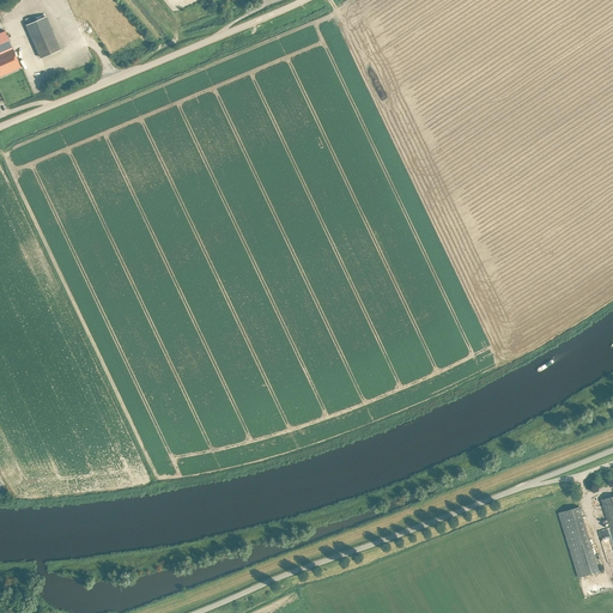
[(42,58),(60,49),(46,17),(26,25),(42,58)]
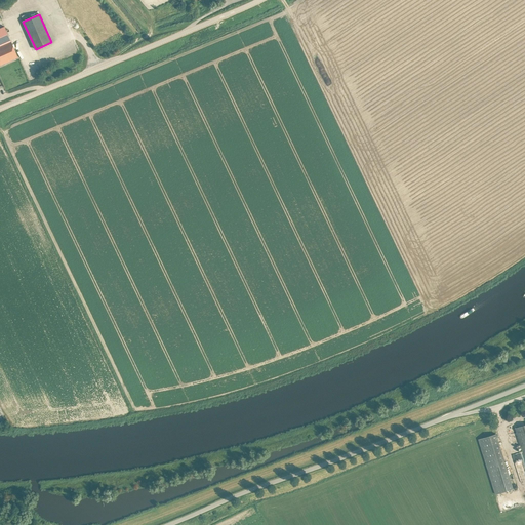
[(0,46),(11,42),(4,27),(0,28),(0,46)]
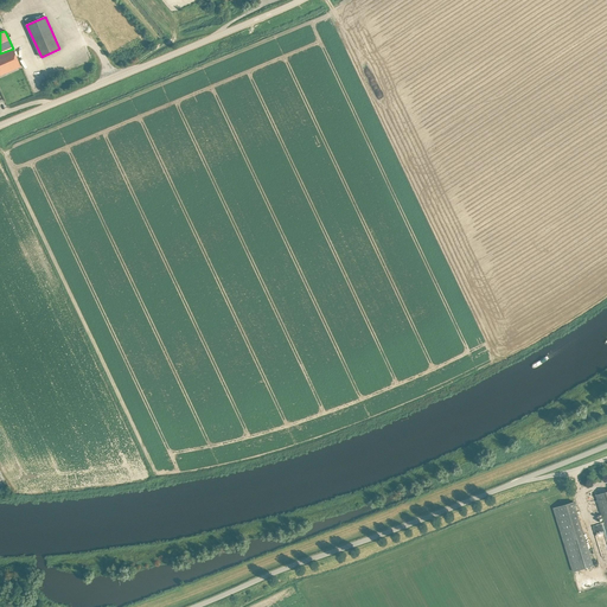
[(0,75),(20,66),(13,49),(0,53),(0,75)]
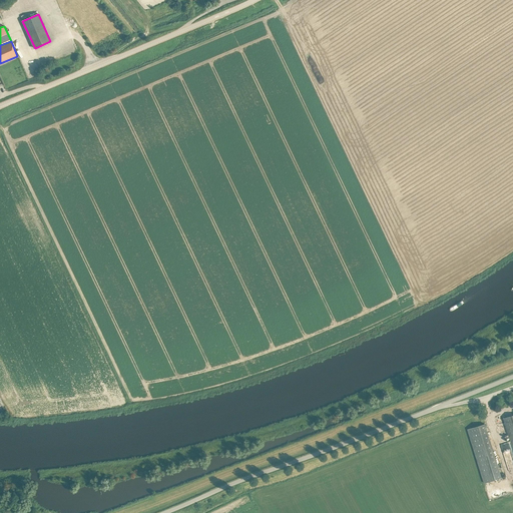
[(512,415),(504,418),(505,423),(512,449),(512,415)]
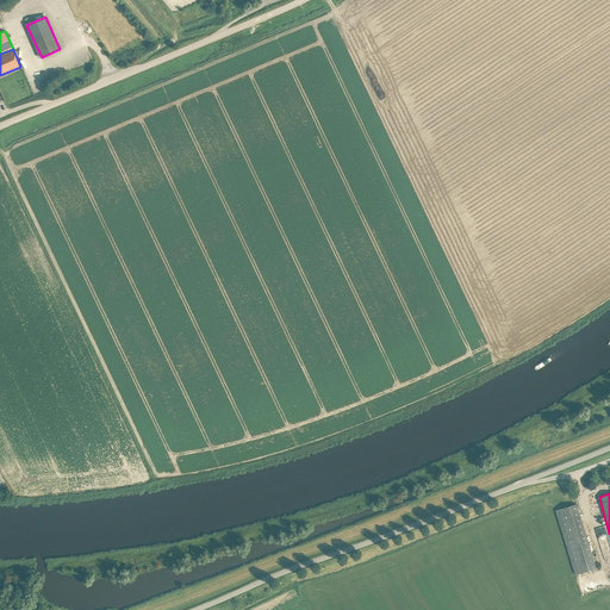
[(596,568),(578,510),(577,504),(556,510),(577,574),(596,568)]
